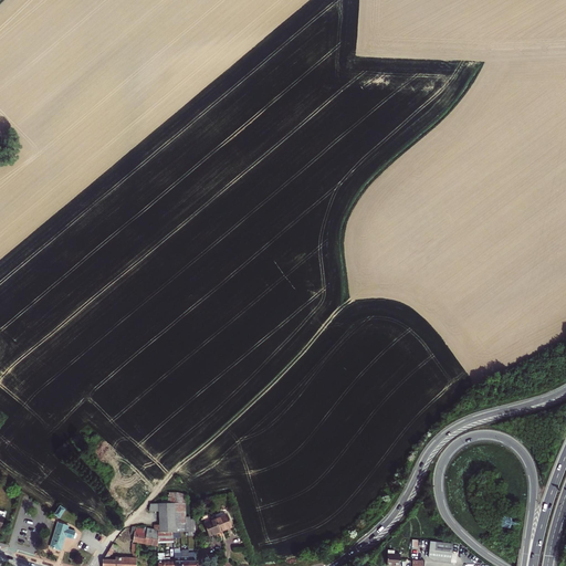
[(167,498),(161,498),(161,503),(186,502),(185,500),(185,494),(175,493),(167,493),(167,498)]
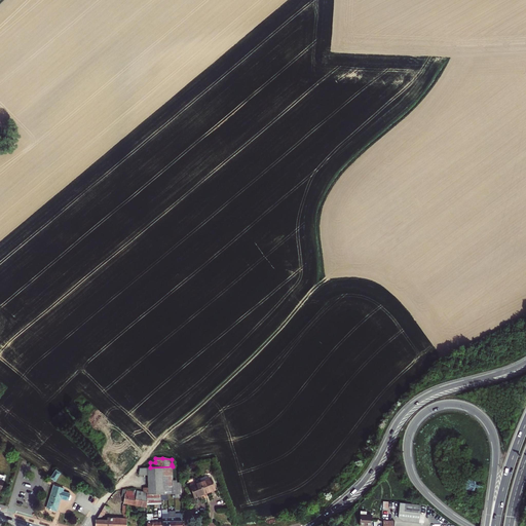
[(139,475),(148,475),(166,475),(166,487),(148,487),(143,488),(143,492),(147,493),(148,494),(147,494),(147,502),(151,502),(162,502),(162,498),(162,494),(168,494),(176,493),(178,493),(178,483),(178,480),(173,480),(173,466),(150,467),(140,468),(139,475)]
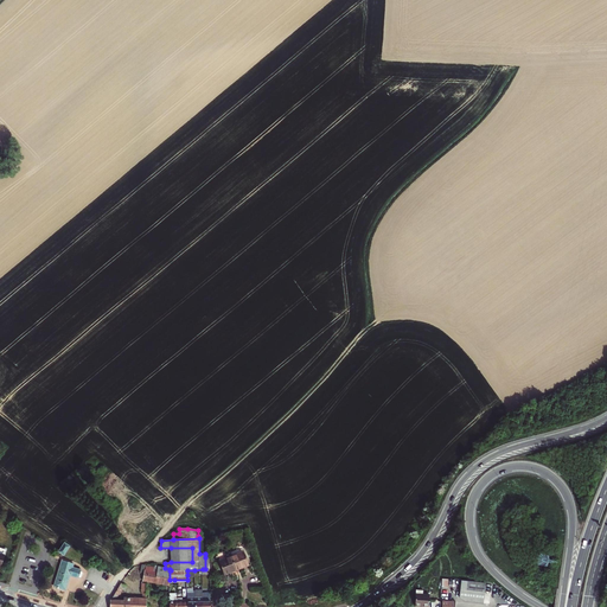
[(64,555),(70,545),(65,542),(58,551),(64,555)]
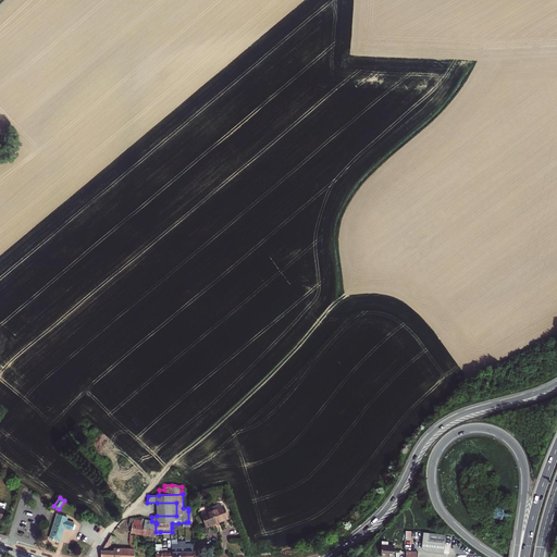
[(176,503),(157,503),(157,516),(176,516),(176,503)]
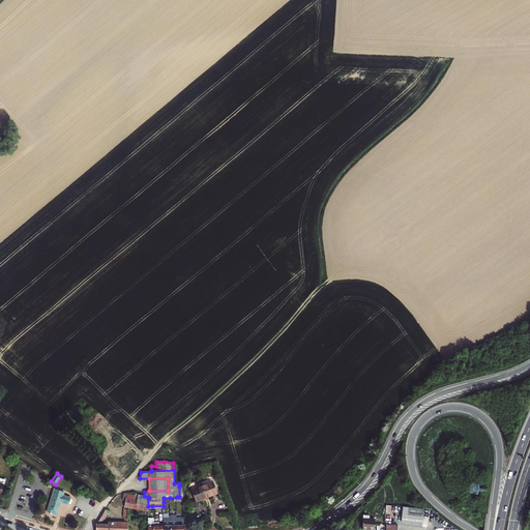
[(216,494),(212,481),(202,486),(206,498),(216,494)]
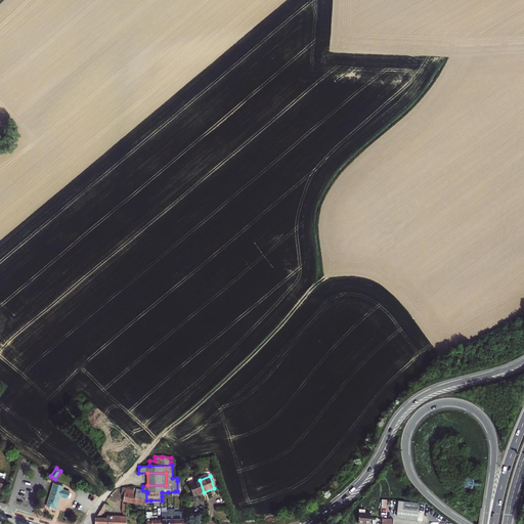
[(200,480),(199,477),(193,478),(194,482),(189,484),(194,495),(204,492),(200,480)]
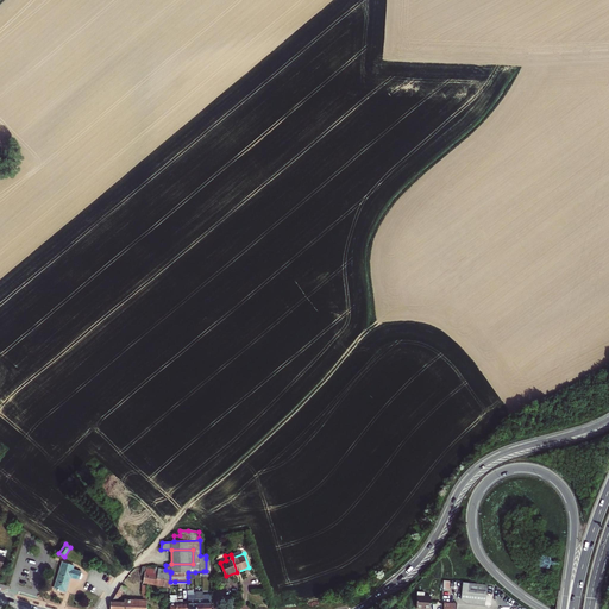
[(73,570),(74,565),(63,563),(55,589),(66,591),(70,577),(79,579),(82,579),(83,575),(81,572),(73,570)]
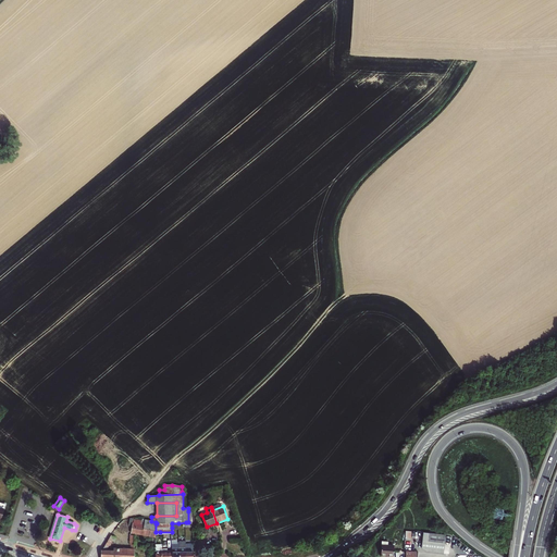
[(156,533),(156,532),(156,523),(157,523),(156,522),(151,521),(145,520),(144,525),(140,525),(141,521),(131,518),(128,525),(132,527),(132,533),(156,537),(156,533)]
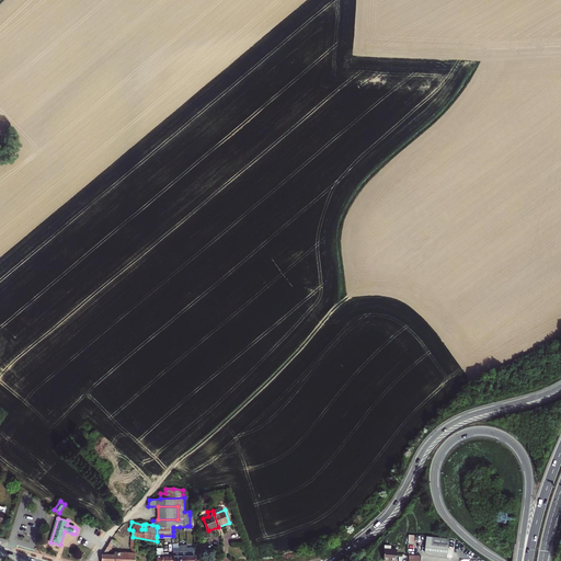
[(449,539),(426,538),(425,553),(431,557),(447,558),(449,539)]
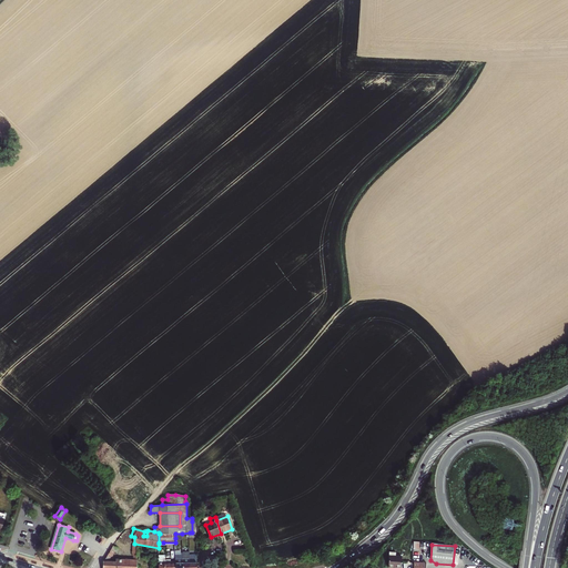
[(117,553),(119,549),(113,546),(103,561),(103,567),(135,567),(138,546),(133,546),(133,556),(134,557),(134,560),(117,559),(117,560),(115,560),(115,563),(108,561),(115,551),(117,553)]
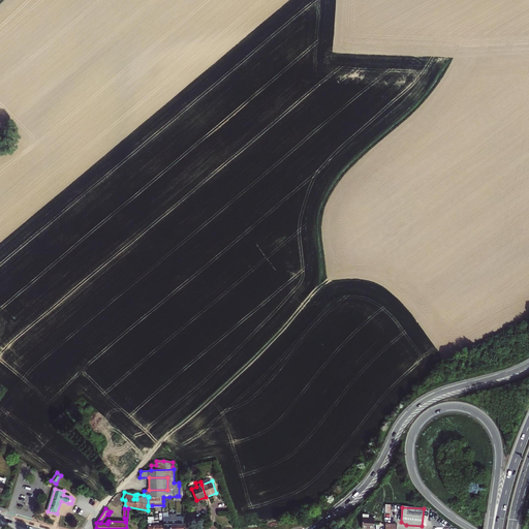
[(369,514),(364,514),(363,514),(363,516),(362,527),(368,528),(374,528),(374,518),(369,518),(369,514)]
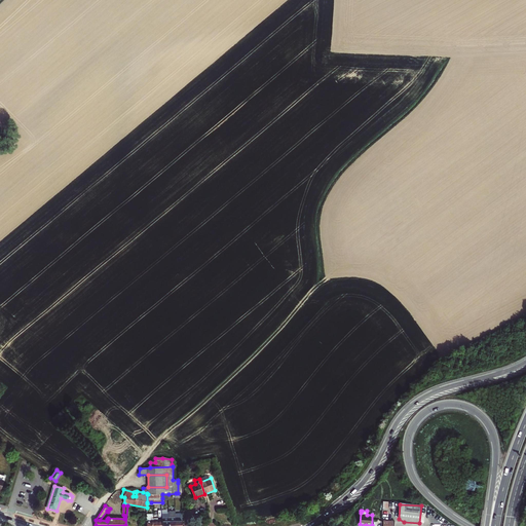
[(152,515),(150,515),(147,515),(146,525),(162,525),(162,522),(158,522),(152,522),(152,515)]
